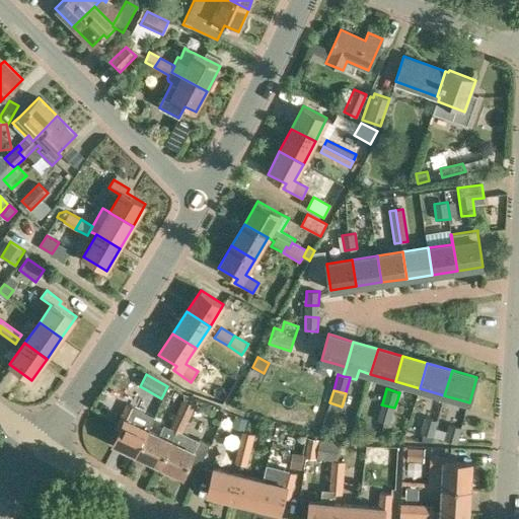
[(176,413),(181,416),(182,416),(180,420),(187,423),(195,404),(182,399),(176,413)]
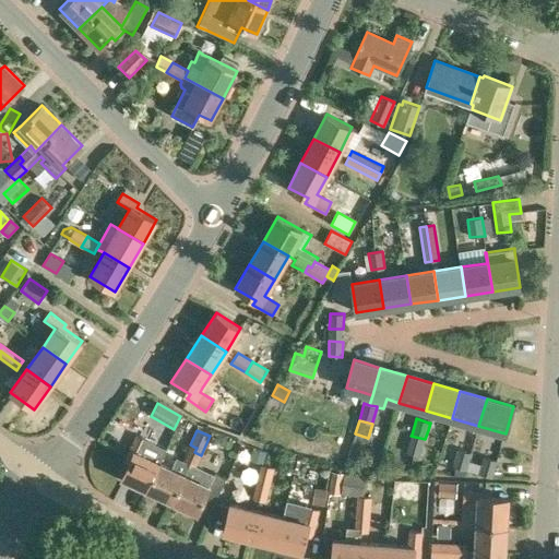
[(131,458),(121,477),(146,489),(158,463),(141,454),(147,440),(135,435),(127,454),(131,458)]
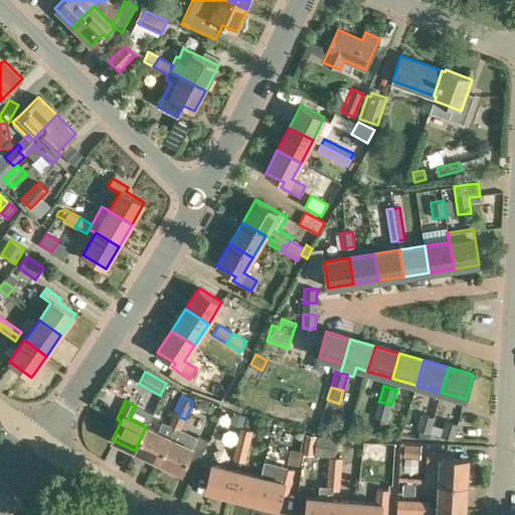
[(382,402),(378,401),(374,416),(387,420),(391,404),(382,402)]
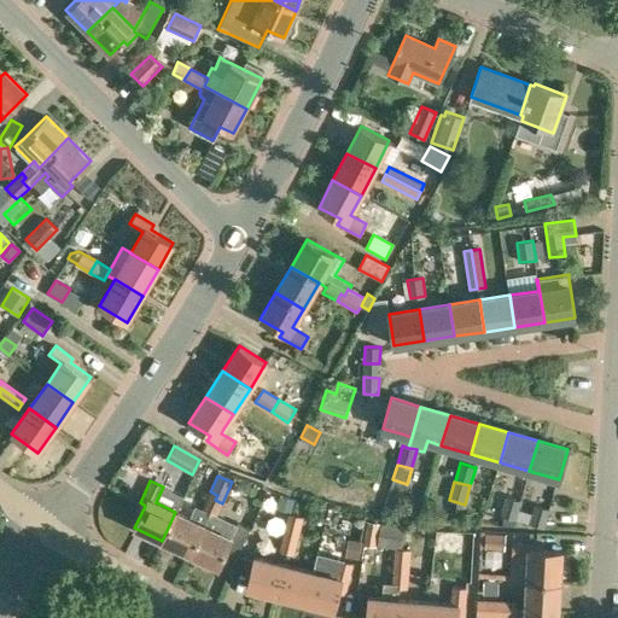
[(175,512),(162,541),(190,553),(216,495),(210,491),(203,508),(194,505),(188,518),(175,512)]
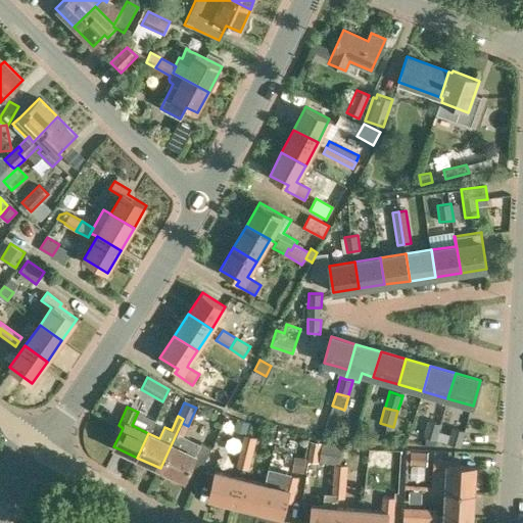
[(183,419),(160,468),(185,480),(192,465),(201,469),(211,447),(201,442),(200,443),(184,435),(188,426),(182,423),(184,419),(183,419)]
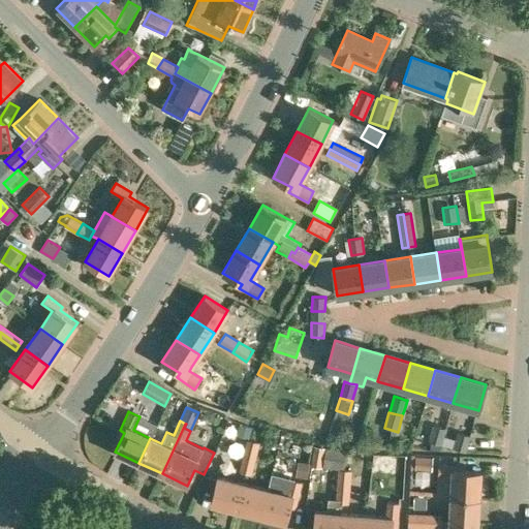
[(236,436),(246,439),(248,439),(251,428),(239,425),(236,436)]
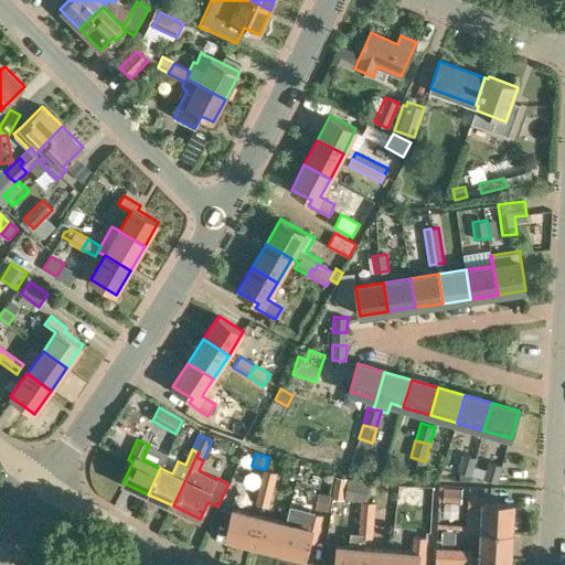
[(471,475),(477,458),(462,454),(457,471),(471,475)]
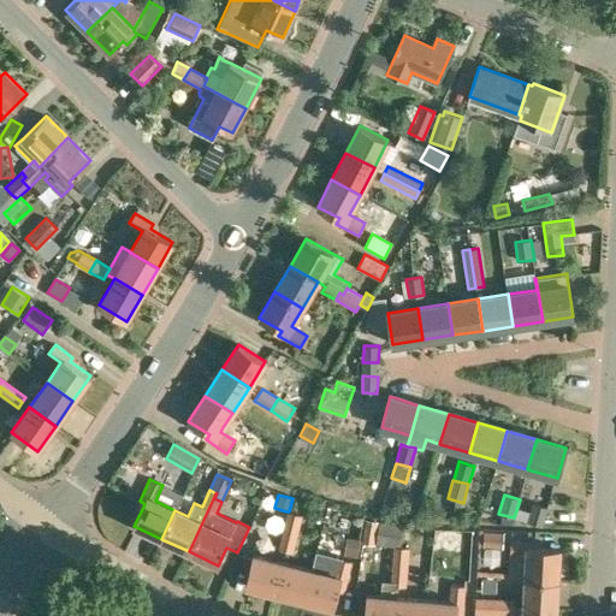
[(543,526),(549,508),(533,503),(527,522),(543,526)]
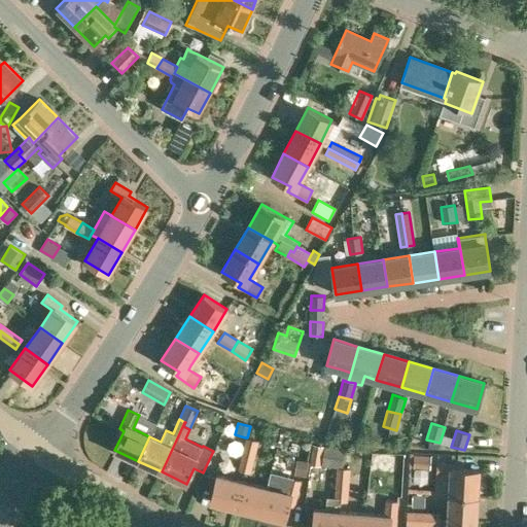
[(237,468),(244,470),(251,438),(247,437),(245,437),(237,468)]
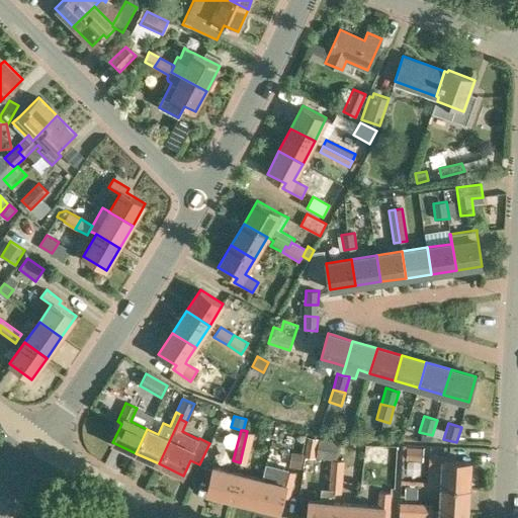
[(247,431),(240,462),(247,464),(255,433),(247,431)]
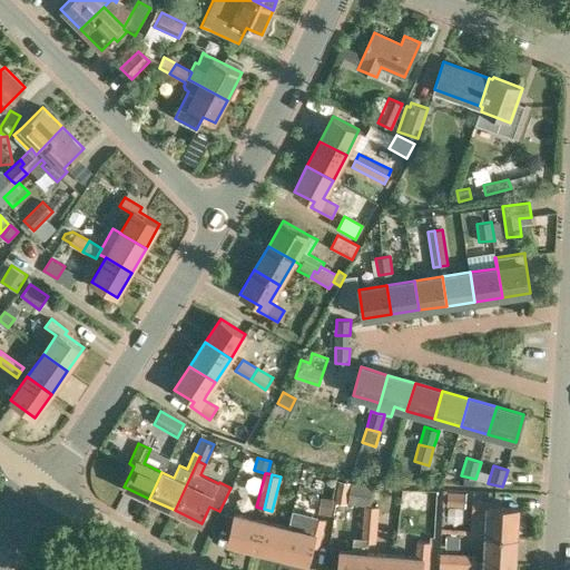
[(347,504),(351,482),(337,480),(334,502),(347,504)]
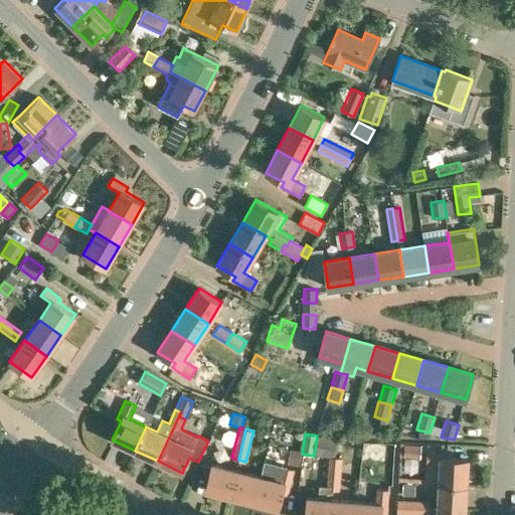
[(420,459),(421,445),(405,444),(403,457),(420,459)]
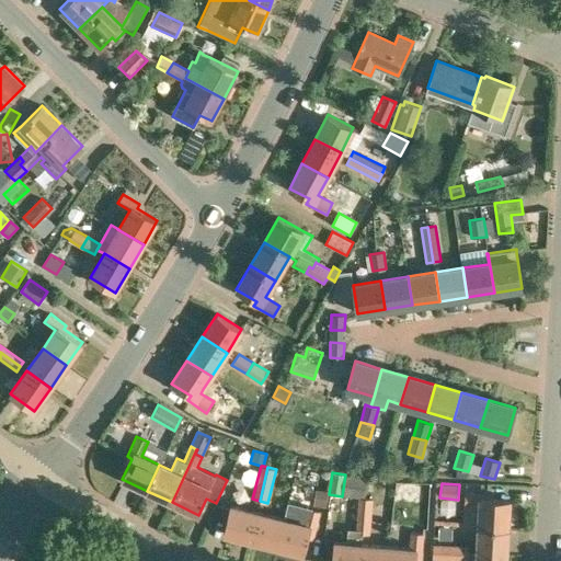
[(313,504),(325,506),(329,490),(316,488),(313,504)]
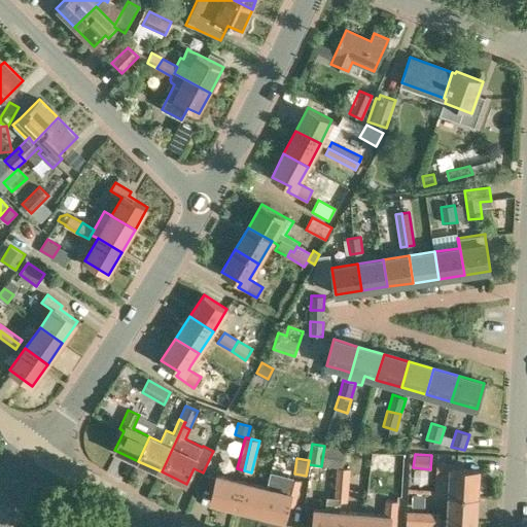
[(451,473),(450,495),(477,497),(479,469),(457,468),(457,464),(438,463),(437,472),(451,473)]
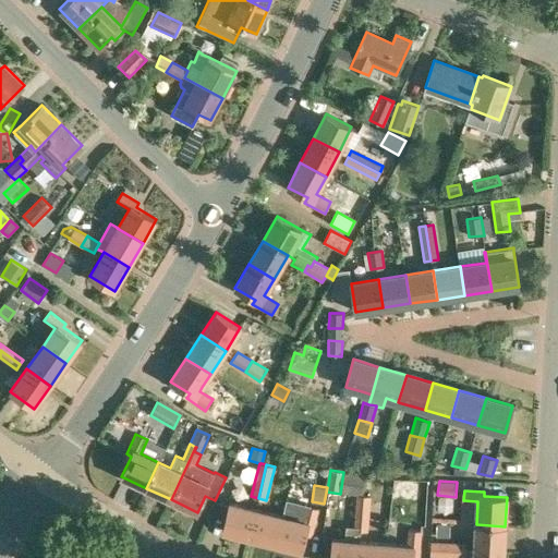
[(356,511),(368,512),(370,496),(358,495),(356,511)]
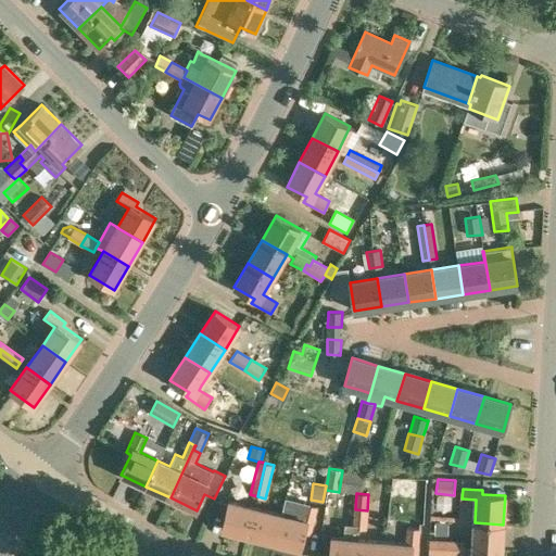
[(312,528),(317,507),(286,498),(281,514),(275,542),(302,548),(306,527),(312,528)]
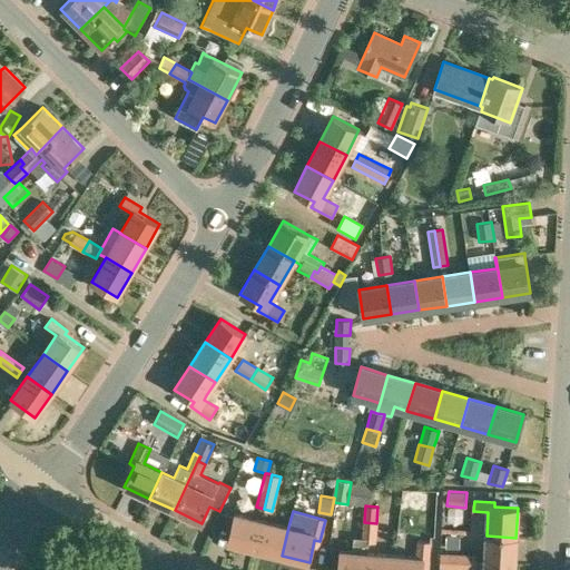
[(261,520),(233,513),(226,542),(254,549),(261,520)]
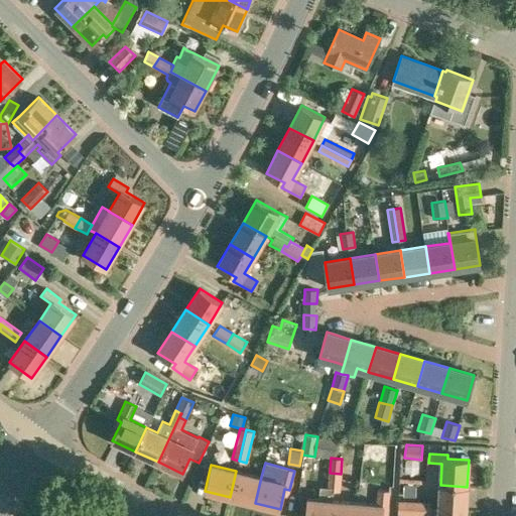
[(236,471),(230,497),(255,503),(261,477),(236,471)]
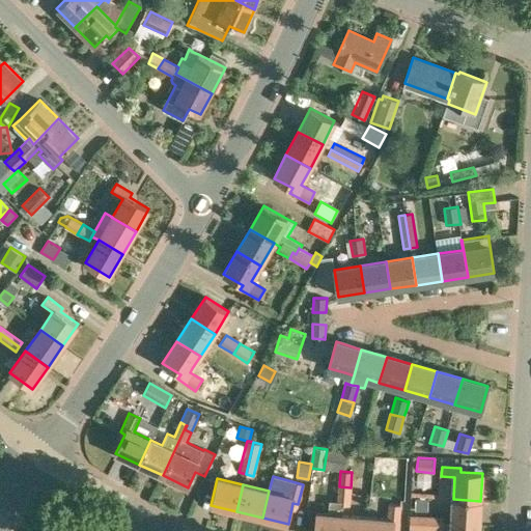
[(350,505),(351,487),(339,486),(337,501),(343,502),(343,505),(350,505)]
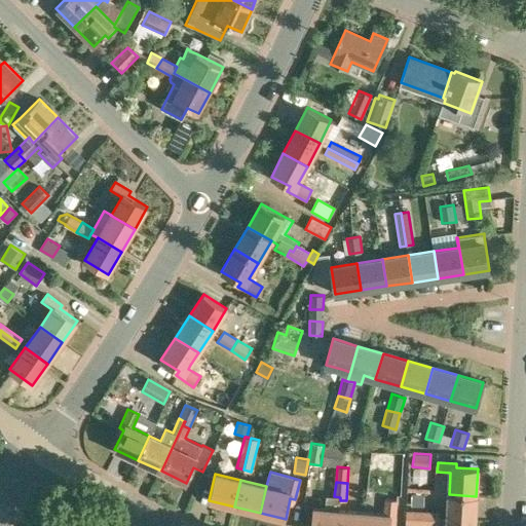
[(449,494),(447,520),(475,522),(476,496),(449,494)]
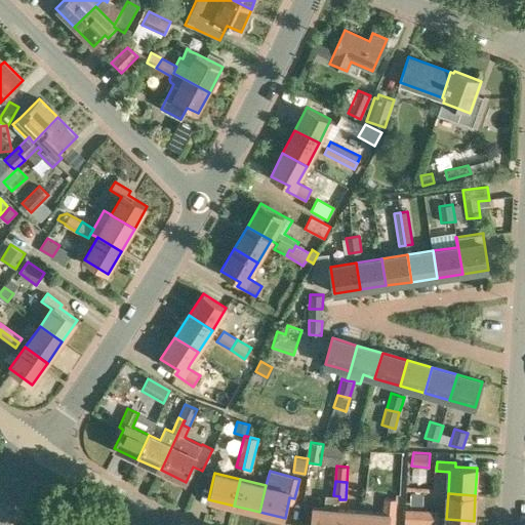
[(324,508),(312,507),(310,524),(336,524),(339,496),(333,495),(325,495),(324,508)]
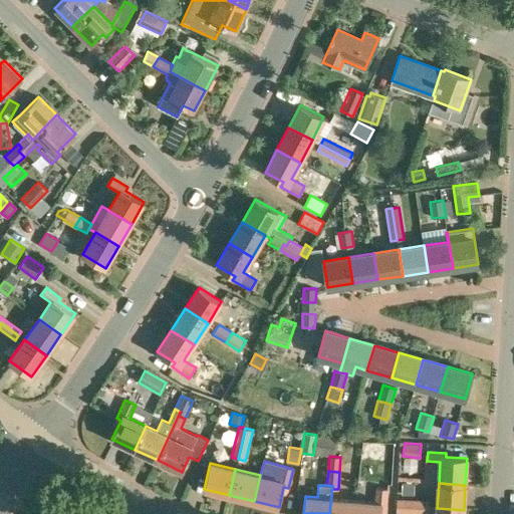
[(356,501),(354,513),(380,513),(381,509),(387,509),(389,489),(376,488),(374,502),(356,501)]
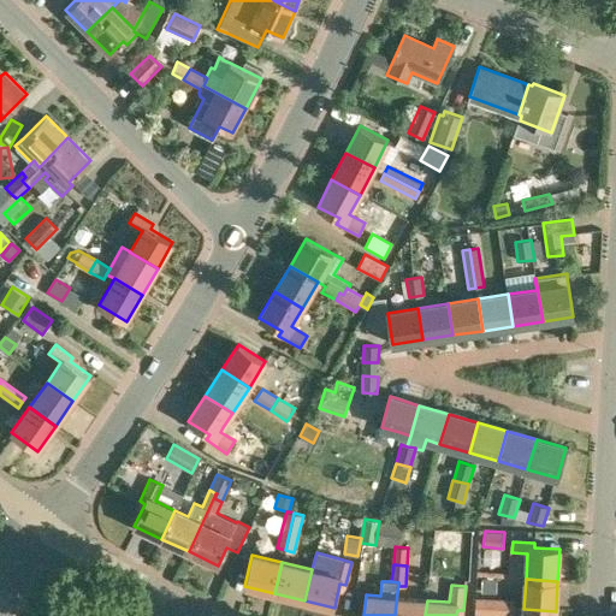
[(397,597),(395,615),(425,615),(427,600),(404,598),(397,597)]
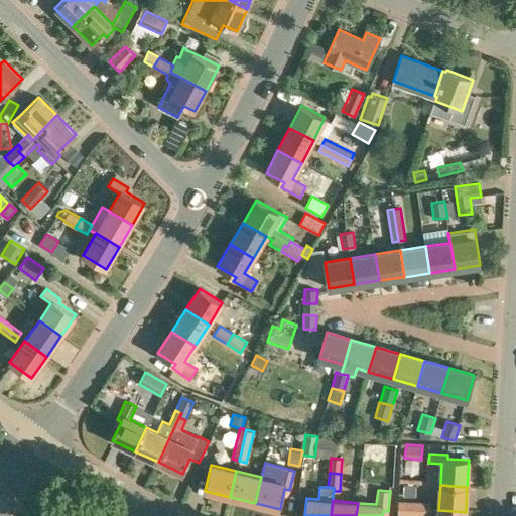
[(398,513),(399,513),(410,514),(413,514),(414,503),(399,503),(398,513)]
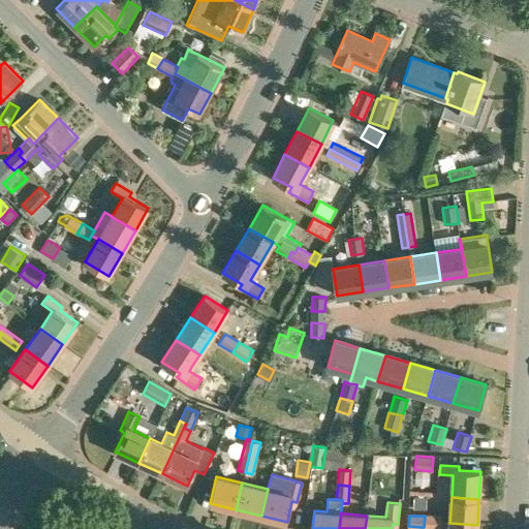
[(440,517),(425,516),(424,527),(428,527),(434,527),(440,528),(440,522),(440,517)]
